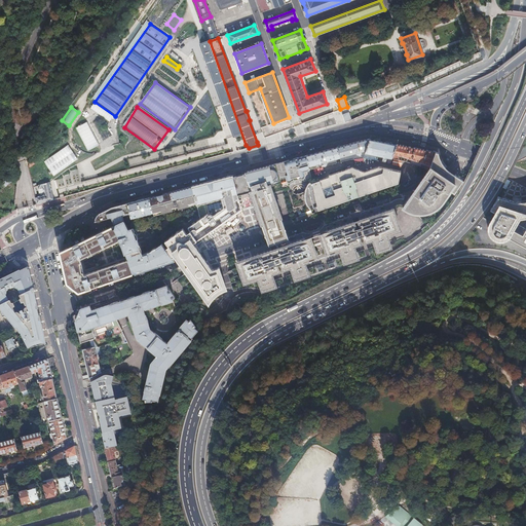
[(197,107),(175,140),(185,149),(209,116),(197,107)]
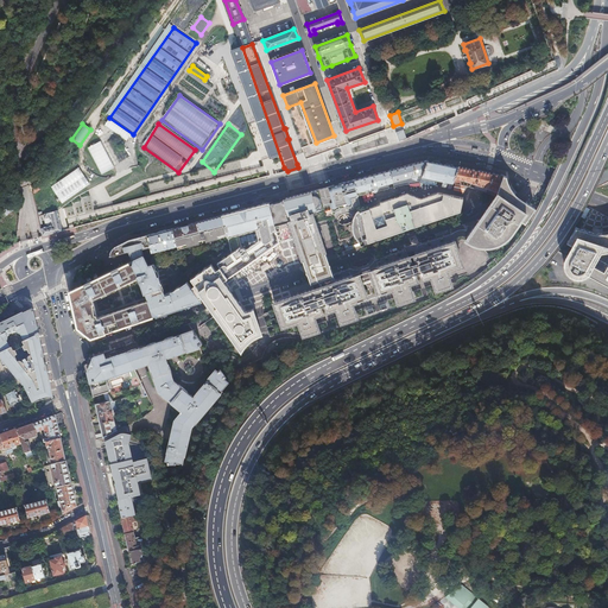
[(407,139),(404,130),(396,132),(399,141),(404,139),(407,139)]
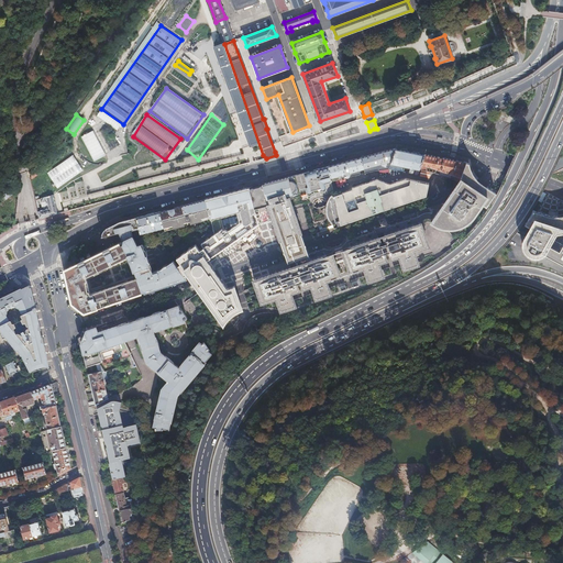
[(108,128),(100,131),(111,151),(118,147),(108,128)]
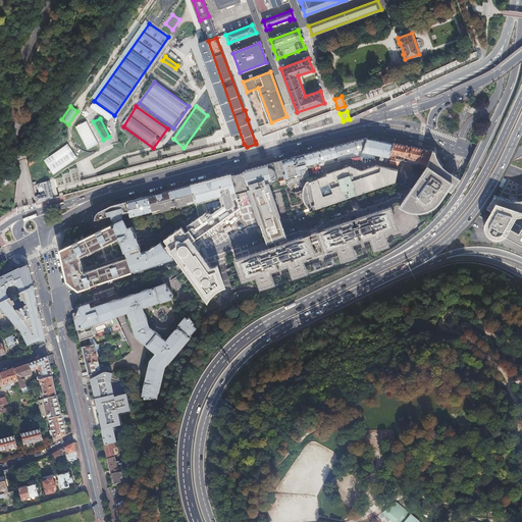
[(87,121),(75,126),(86,150),(97,145),(87,121)]
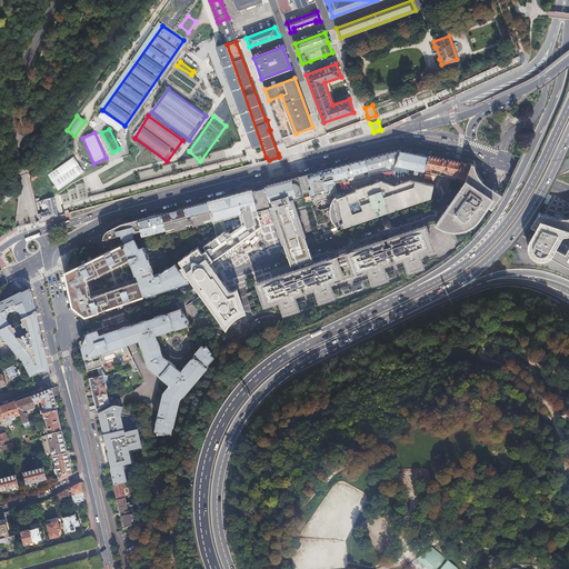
[(393,171),(395,169),(400,149),(380,155),(369,158),(336,167),(331,168),(315,172),(305,176),(260,187),(258,188),(232,195),(207,201),(211,218),(217,237),(221,255),(261,226),(258,212),(266,211),(272,209),(275,218),(286,248),(307,240),(297,211),(296,208),(313,203),(312,200),(319,196),(318,192),(320,192),(322,191),(323,195),(330,196),(338,193),(335,182),(365,176),(363,171),(368,170),(369,175),(393,171)]
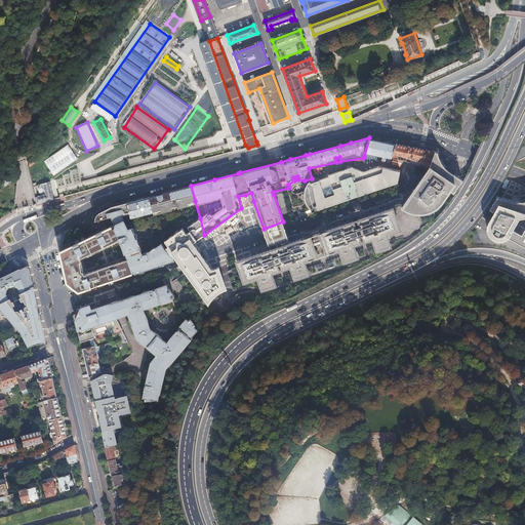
[(369,137),(364,156),(379,158),(386,159),(391,158),(394,158),(398,144),(384,140),(381,140),(369,137)]
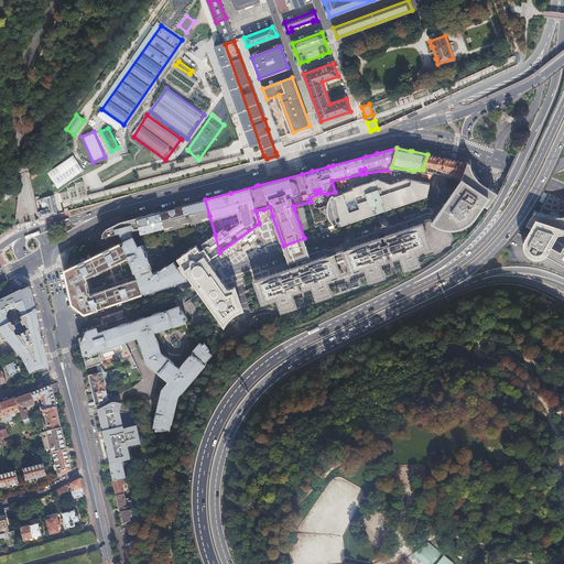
[(430,155),(427,154),(423,170),(432,172),(435,173),(437,169),(440,170),(442,170),(442,175),(461,181),(470,162),(442,158),(437,156),(430,155)]
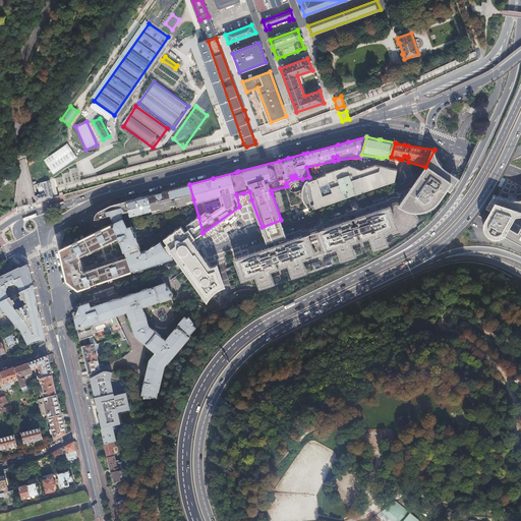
[(51,174),(76,159),(68,145),(43,159),(51,174)]
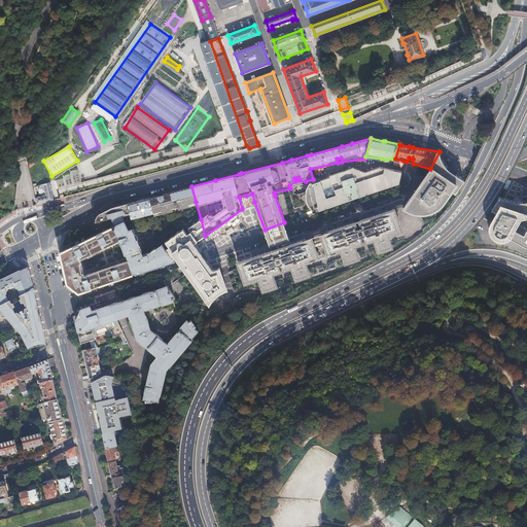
[(440,151),(430,169),(420,184),(403,207),(411,212),(419,215),(426,214),(431,213),(437,210),(442,206),(452,190),(455,194),(464,180),(460,177),(451,171),(450,170),(448,168),(446,167),(442,161),(440,151)]
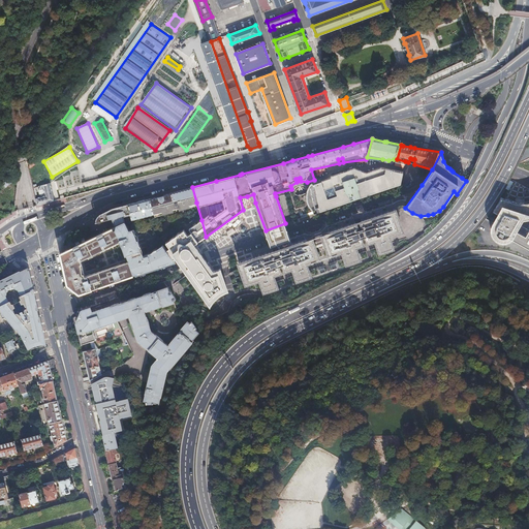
[(153,154),(130,160),(132,166),(155,161),(153,154)]
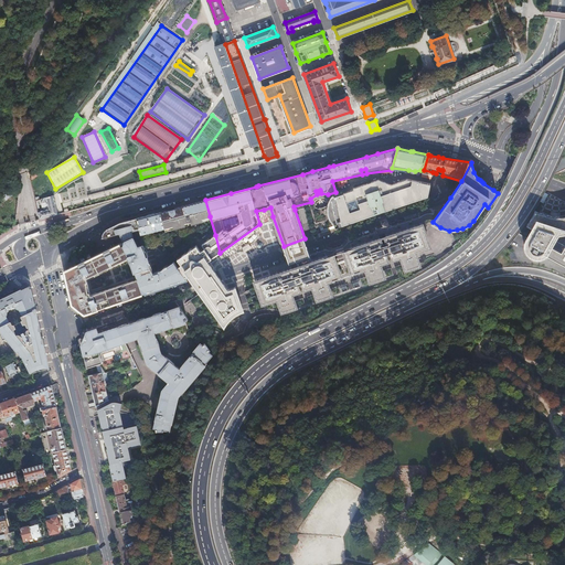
[(331,220),(336,227),(428,196),(430,184),(407,179),(392,184),(379,180),(353,189),(354,190),(332,196),(330,203),(329,211),(331,220)]
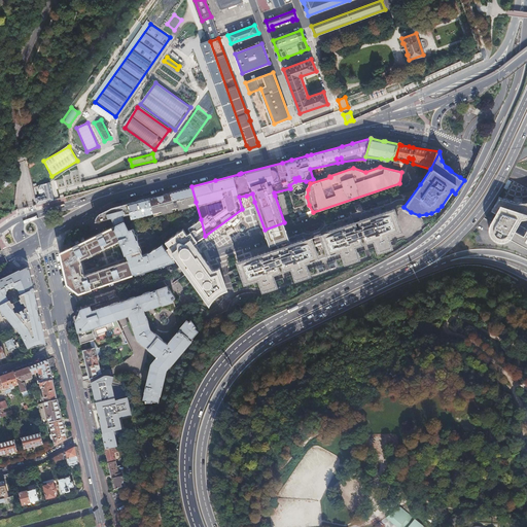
[(35,198),(37,204),(54,200),(49,182),(37,185),(38,189),(44,187),(45,195),(35,198)]
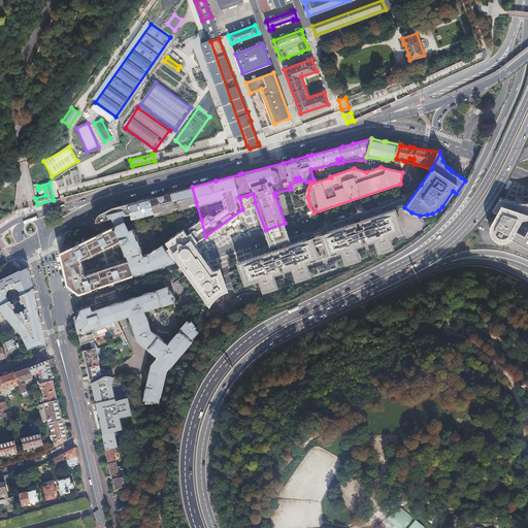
[(97,219),(97,221),(113,217),(123,215),(131,212),(132,220),(163,211),(163,215),(173,211),(172,209),(176,208),(178,207),(179,210),(190,207),(189,204),(196,202),(192,187),(171,192),(166,194),(141,200),(133,202),(114,207),(103,212),(100,215),(97,219)]
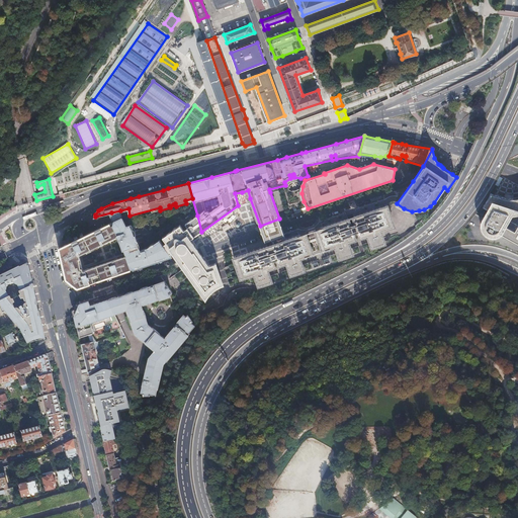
[(489,207),(495,196),(490,195),(485,205),(489,207)]
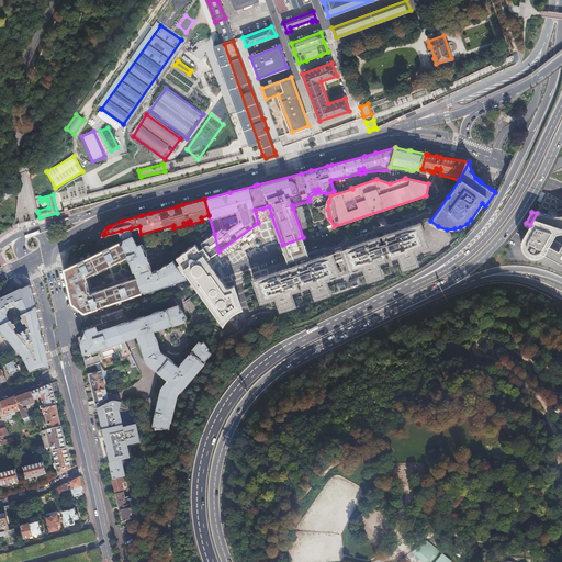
[(552,216),(548,216),(542,215),(537,213),(530,225),(531,225),(524,238),(524,239),(523,242),(523,244),(523,246),(524,248),(524,250),(526,253),(527,254),(529,256),(531,257),(534,257),(536,257),(538,257),(540,257),(541,256),(543,255),(553,260),(561,242),(561,213),(557,215),(552,216)]
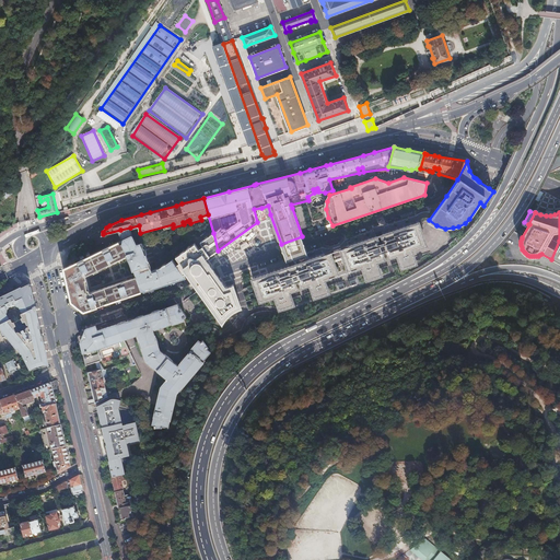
[(417,216),(339,242),(349,270),(362,266),(366,279),(382,275),(377,261),(391,257),(397,254),(401,267),(417,263),(412,249),(426,245),(417,216)]
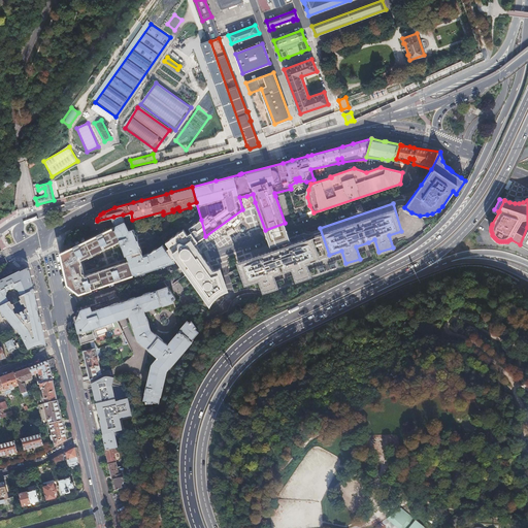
[(123,215),(113,217),(116,223),(118,225),(125,221),(124,220),(123,215)]
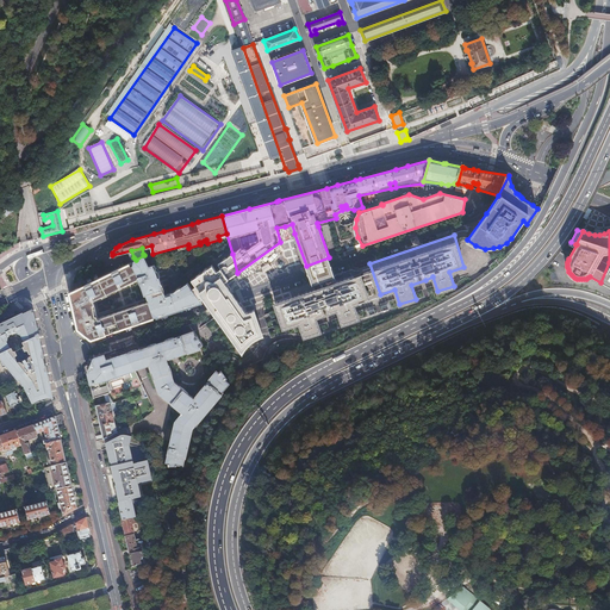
[(218,263),(222,267),(229,279),(237,273),(232,254),(218,263)]
